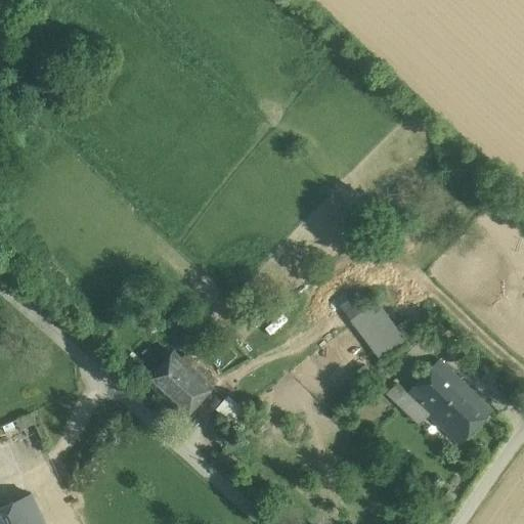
[(377,301),(351,320),(383,360),(406,343),(377,301)]
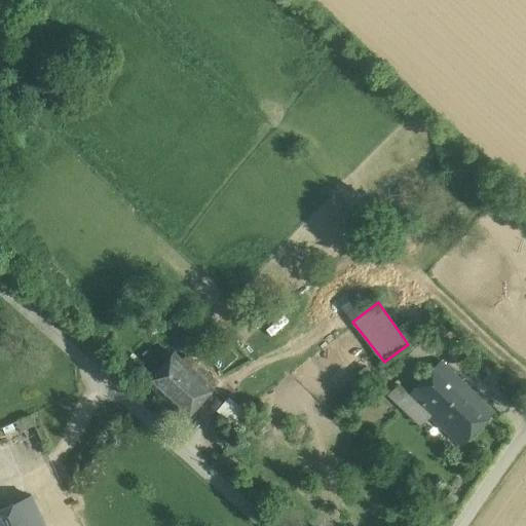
[(182,361),(174,352),(147,383),(187,418),(214,388),(208,383),(182,361)]
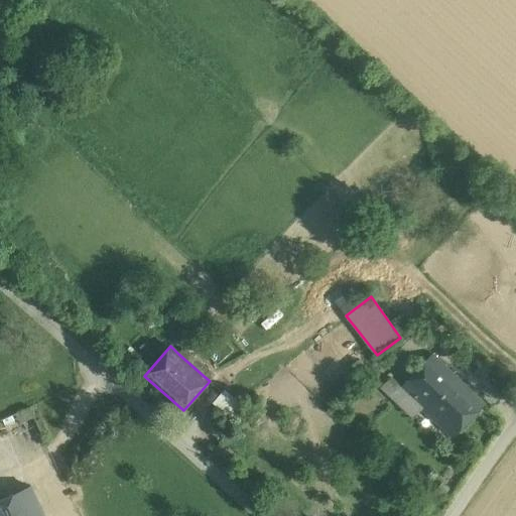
[(208,371),(183,349),(178,354),(204,376),(208,371)]
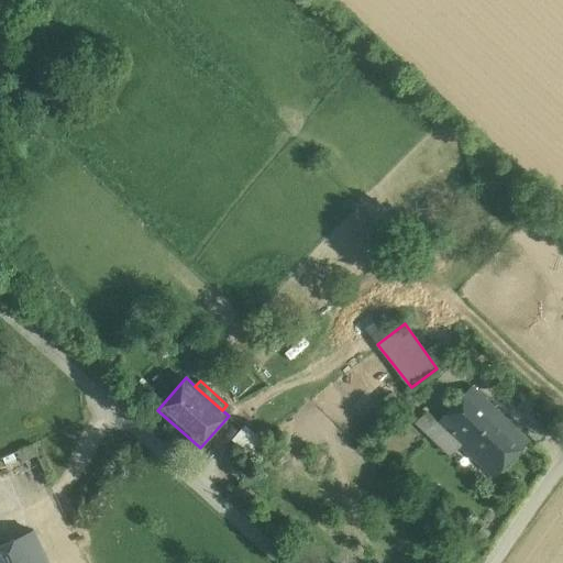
[(529,441),(472,387),(437,423),(461,445),(494,476),(528,441),(528,442),(529,441)]
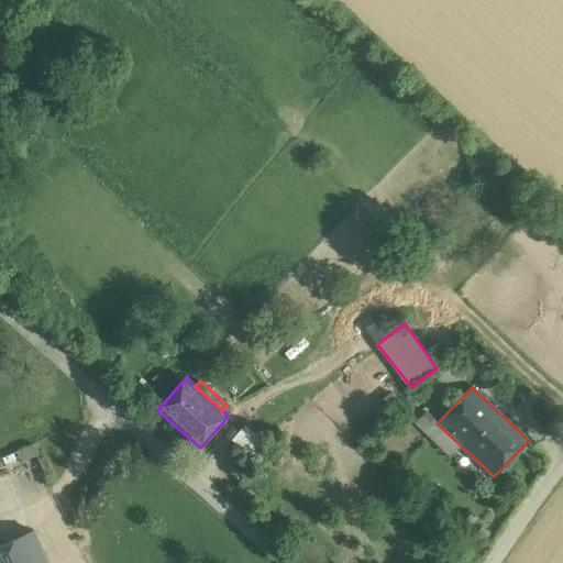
[(233,410),(227,405),(222,410),(229,416),(233,410)]
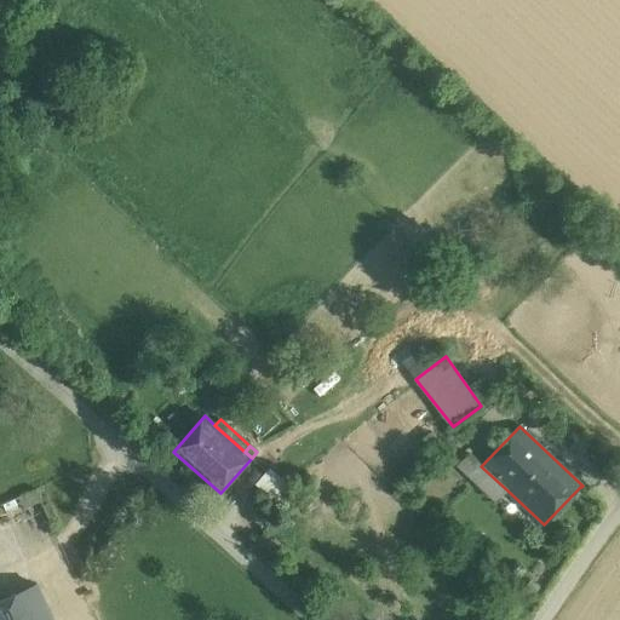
[(481,466),(469,454),(458,466),(495,503),(507,491),(481,466)]
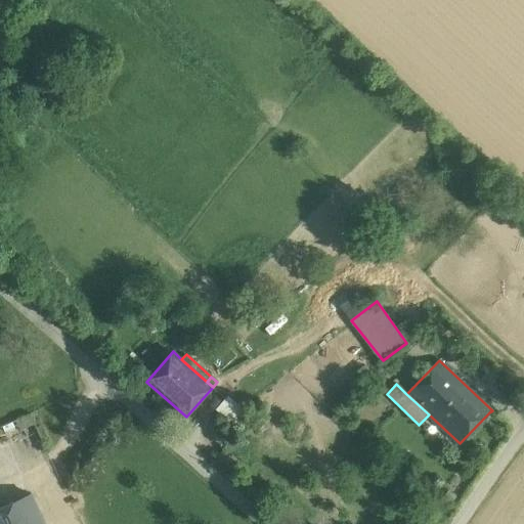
[(249,420),(225,400),(216,411),(239,432),(249,420)]
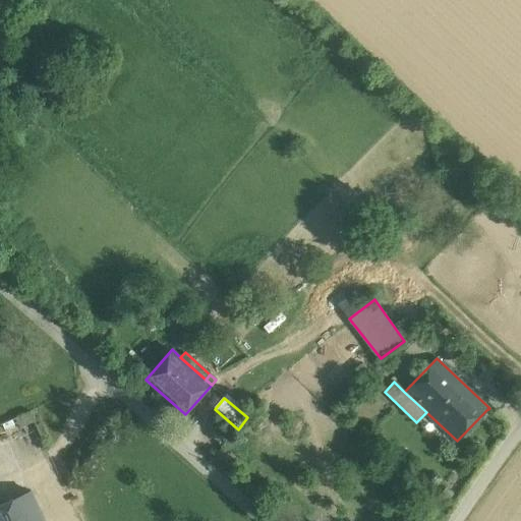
[(239,460),(224,447),(216,454),(231,468),(239,460)]
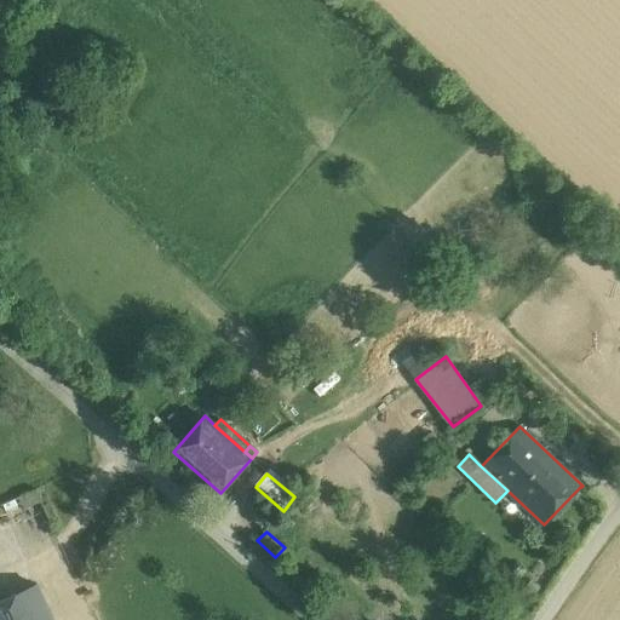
[(52,619),(38,584),(0,601),(0,619),(52,619)]
